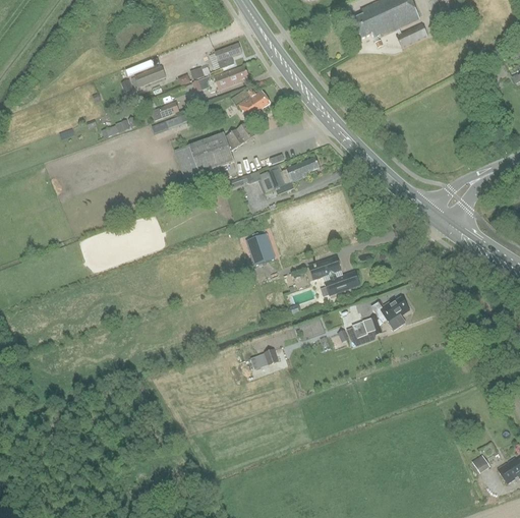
[(400,32),(398,27),(419,17),(411,0),(374,0),(359,7),(362,13),(351,18),(360,38),(370,33),(378,47),(383,44),(380,38),(379,39),(377,35),(379,34),(380,37),(395,29),(397,34),(395,35),(401,48),(427,36),(420,22),(400,32)]
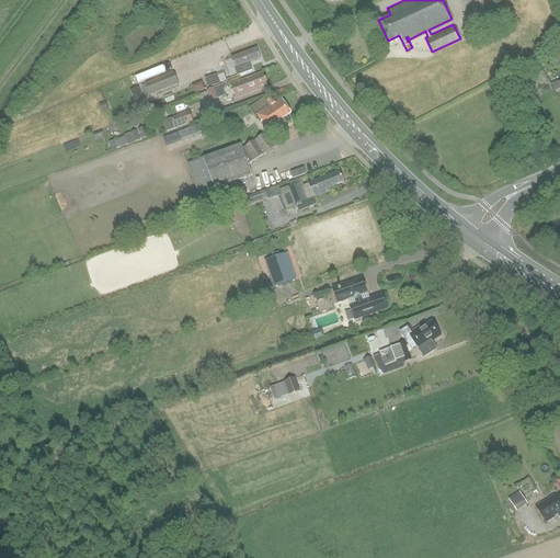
[(503,0),(486,9),(489,18),(507,10),(503,0)]
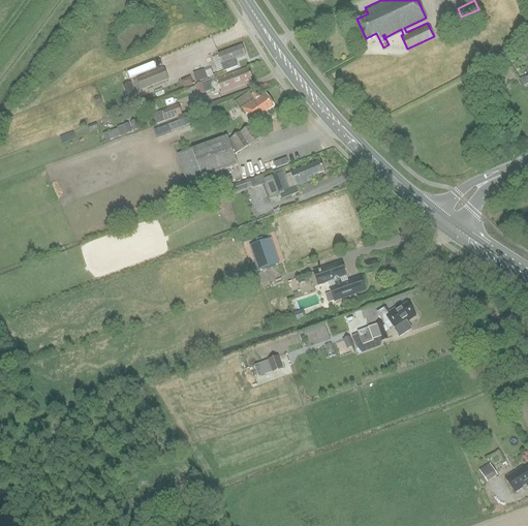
[(235,57),(245,53),(241,42),(217,52),(223,68),(237,64),(235,57)]
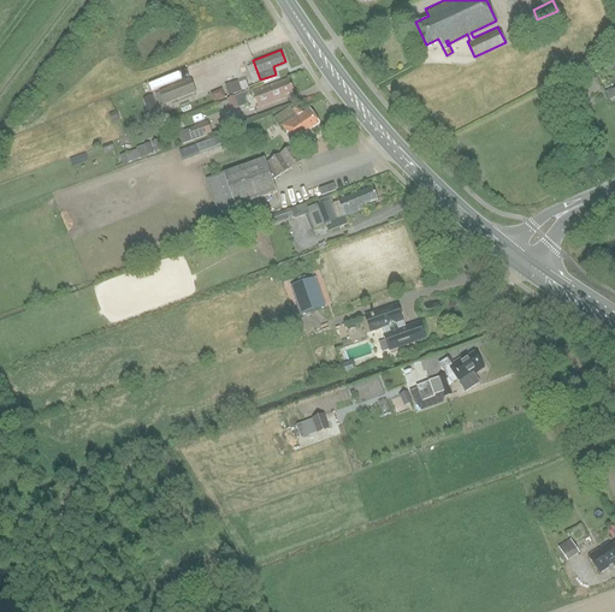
[(153,87),(184,75),(181,67),(151,79),(153,87)]
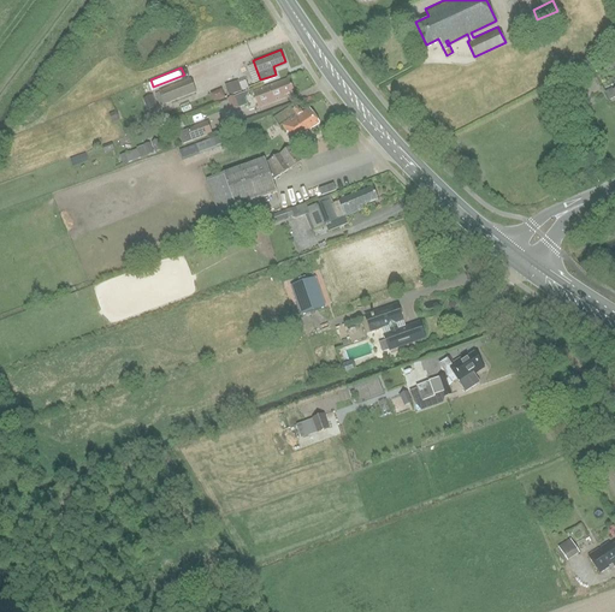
[(228,95),(249,87),(244,75),(223,84),(228,95)]
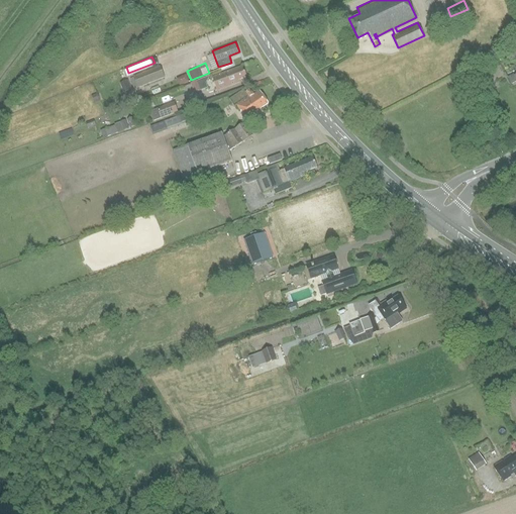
[(160,64),(133,74),(133,75),(130,77),(132,83),(135,82),(137,85),(164,75),(160,64)]
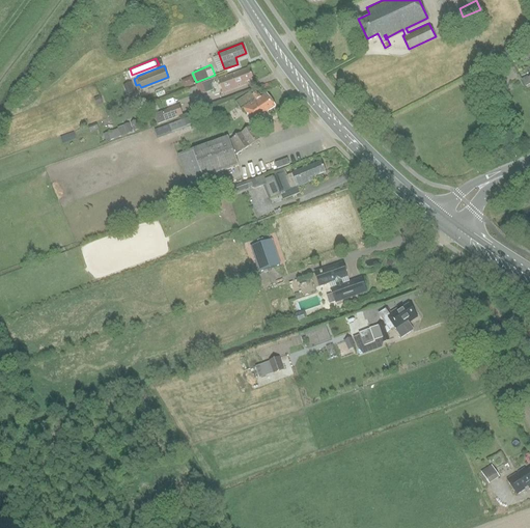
[(223,90),(233,87),(246,82),(245,79),(252,77),(248,65),(218,77),(223,90)]
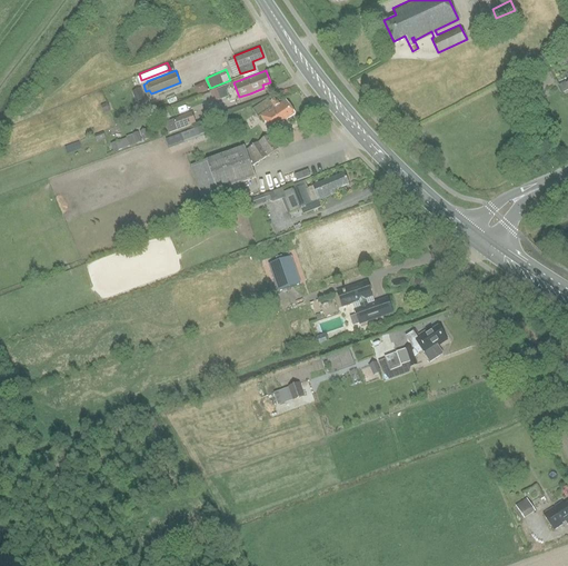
[(205,80),(195,85),(197,91),(208,88),(205,80)]
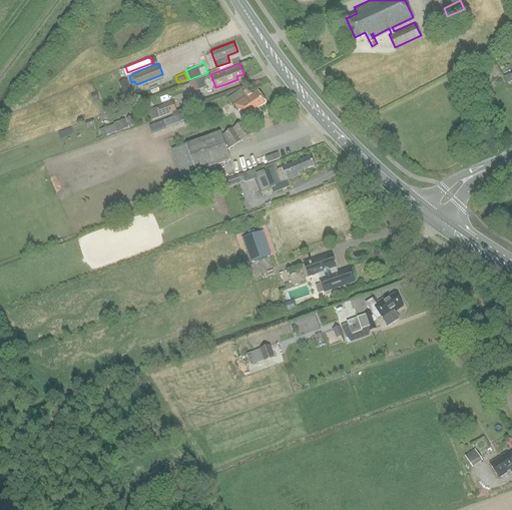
[(203,80),(207,73),(188,80),(191,90),(205,85),(203,80)]
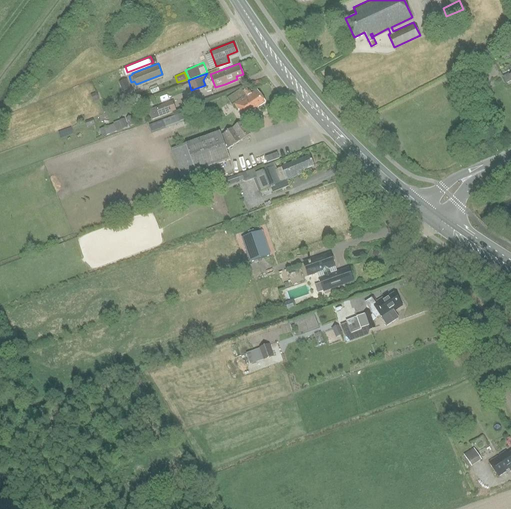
[(127,77),(119,80),(122,90),(130,87),(127,77)]
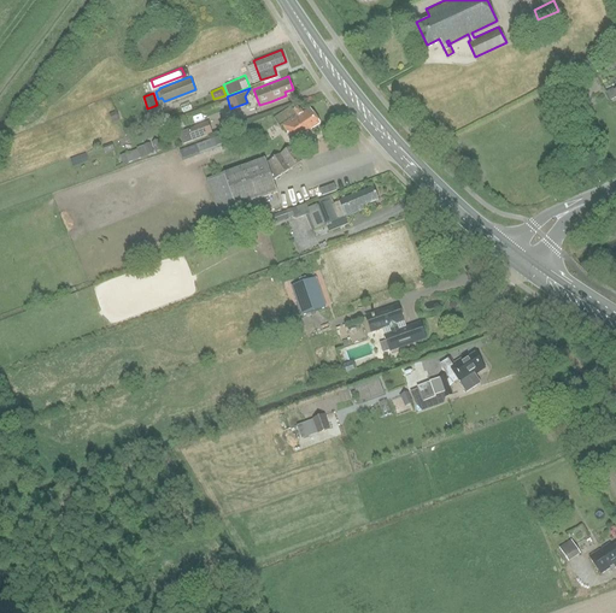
[(304,130),(320,121),(309,105),(301,110),(297,104),(292,107),(297,113),(282,123),(294,141),(306,134),(304,130)]
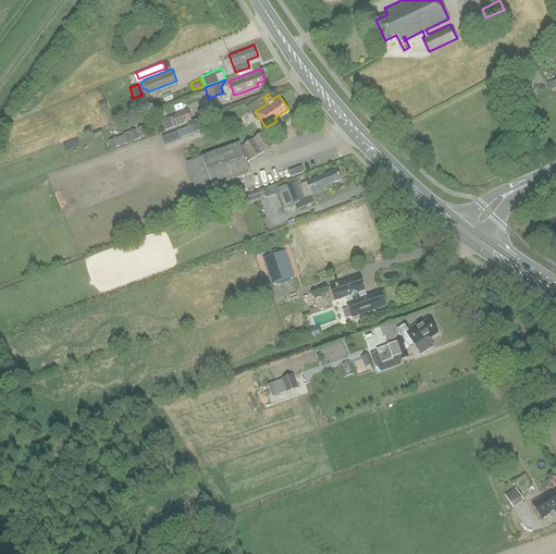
[(98,100),(101,108),(107,106),(104,98),(98,100)]
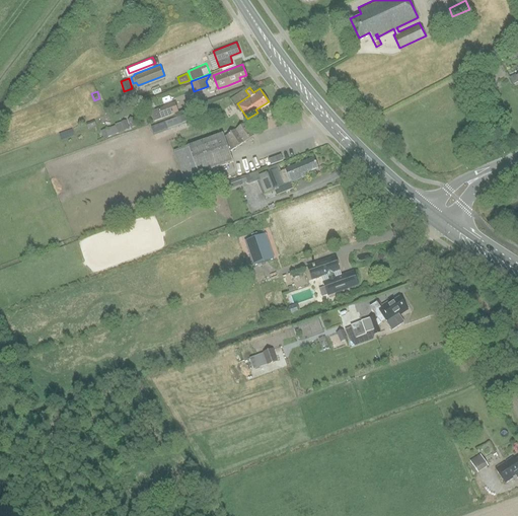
[(150,109),(153,119),(177,111),(174,100),(150,109)]
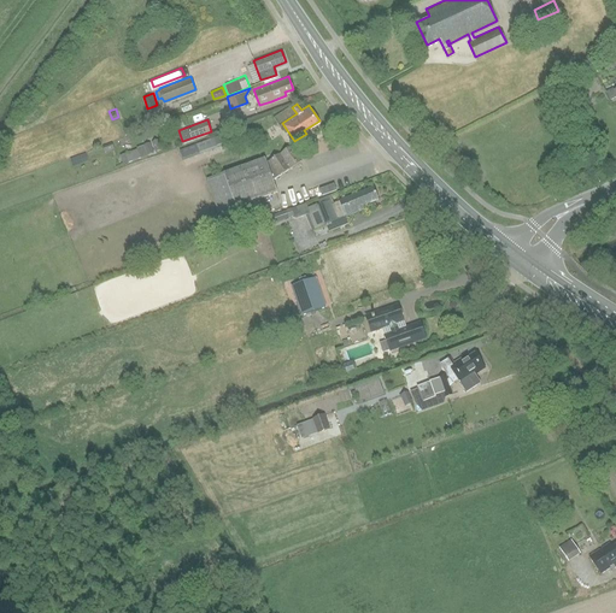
[(179,147),(182,158),(199,151),(226,141),(222,131),(195,141),(179,147)]
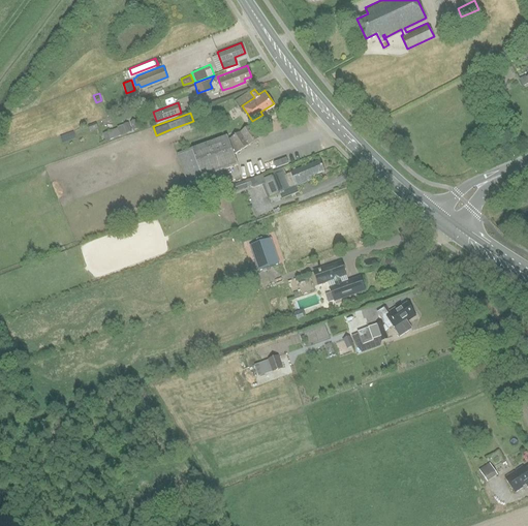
[(129,119),(131,126),(137,124),(134,117),(129,119)]
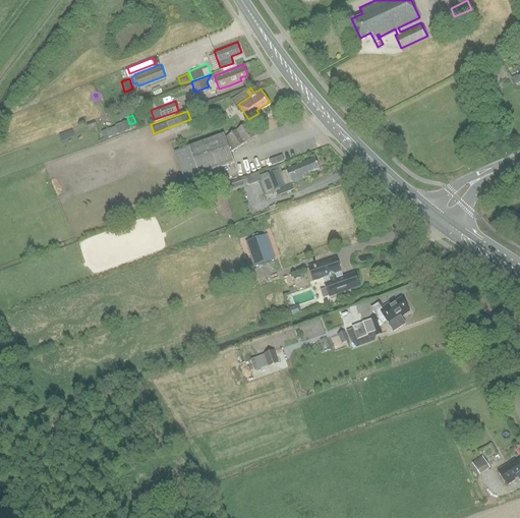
[(233,160),(229,150),(252,134),(244,122),(224,135),(223,131),(188,144),(189,146),(174,151),(183,178),(233,160)]
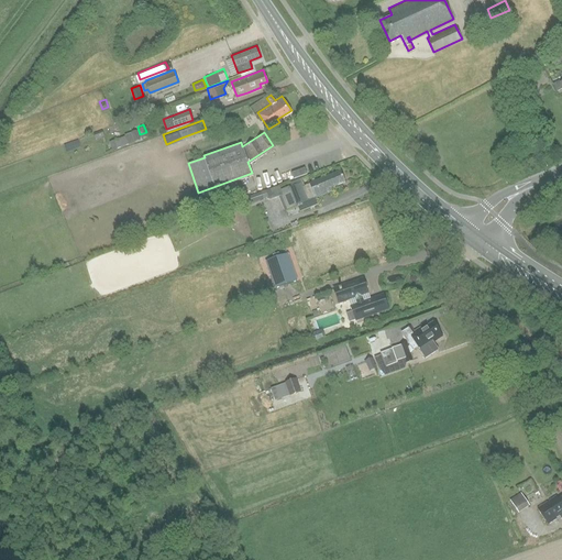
[(120,136),(109,141),(112,149),(123,144),(120,136)]
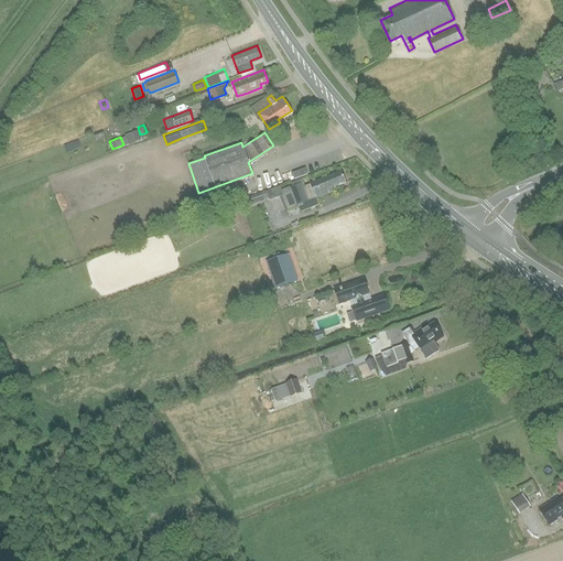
[(293,176),(306,172),(304,166),(291,171),(293,176)]
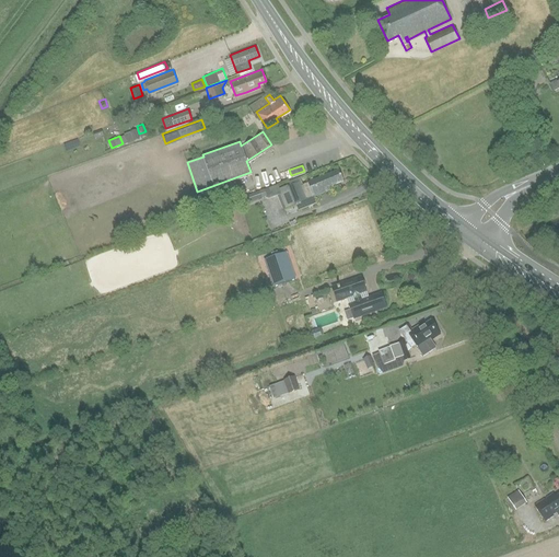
[(289,184),(288,183),(279,186),(277,183),(264,188),(267,197),(279,193),(284,206),(294,202),(306,198),(305,197),(313,194),(329,187),(328,185),(342,178),(338,167),(307,181),(303,183),(300,175),(288,180),(289,184)]
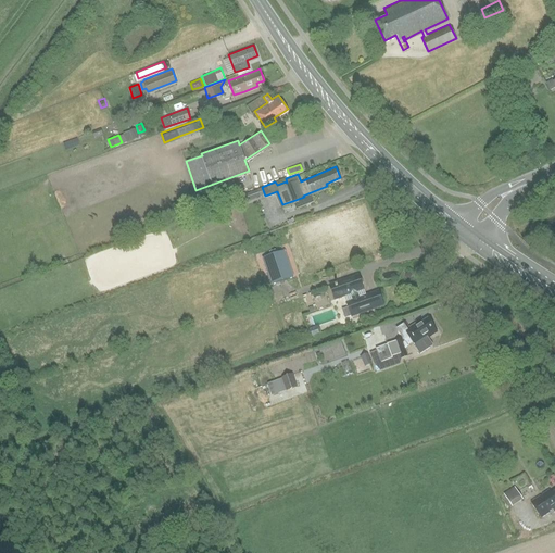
[(239,202),(257,195),(254,188),(236,195),(239,202)]
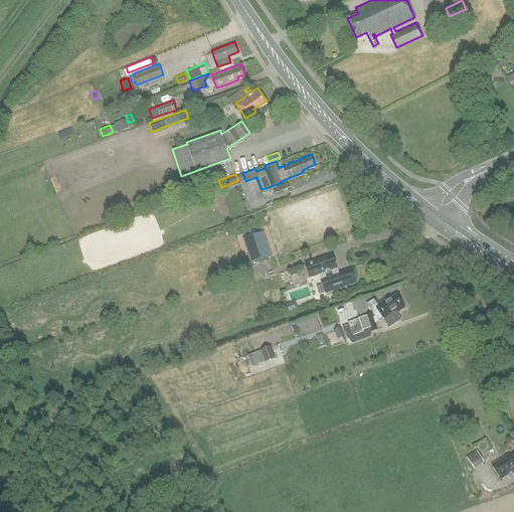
[(243,236),(251,260),(259,257),(260,261),(274,256),(264,227),(249,232),(250,234),(243,236)]
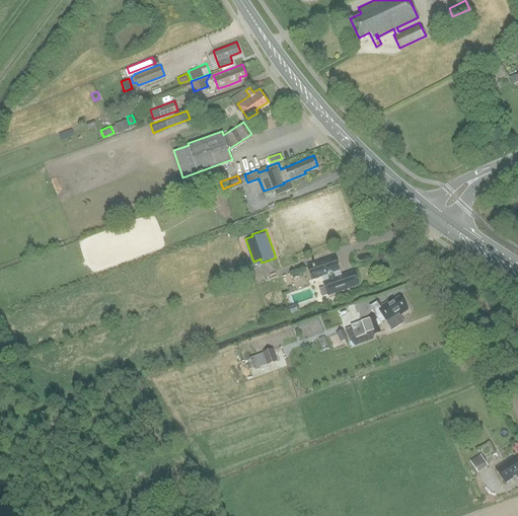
[(230,233),(221,235),(226,258),(236,254),(230,233)]
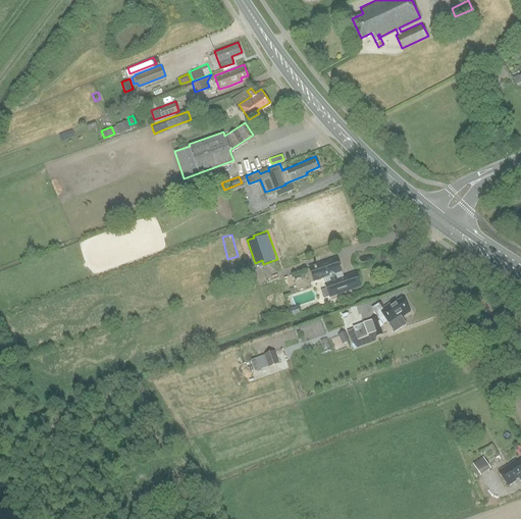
[(329,295),(359,283),(355,271),(337,277),(334,271),(341,269),(339,265),(341,264),(340,260),(337,261),(335,257),(309,266),(313,278),(328,273),(330,280),(325,282),(329,295)]
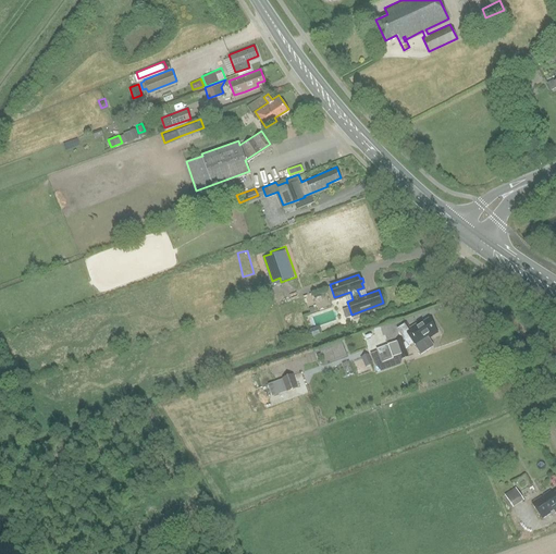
[(312,295),(313,298),(318,299),(321,298),(324,295),(323,292),(319,291),(314,292),(312,295)]
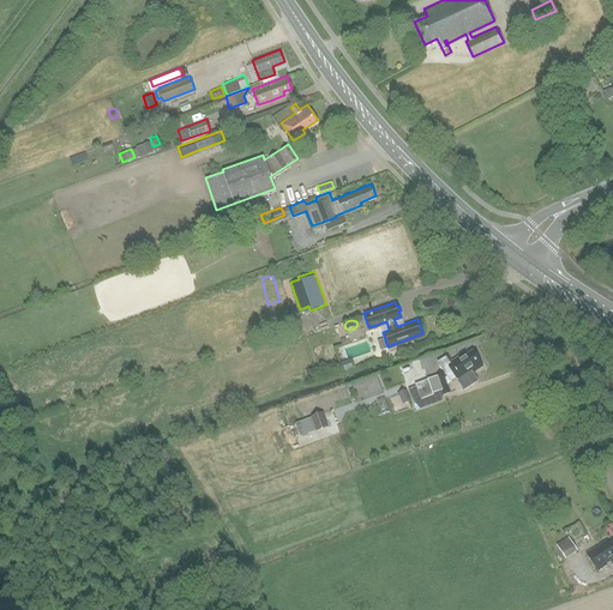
[(448,381),(456,375),(458,379),(482,363),(473,348),(460,356),(458,354),(450,358),(446,354),(438,360),(446,374),(444,375),(448,381)]
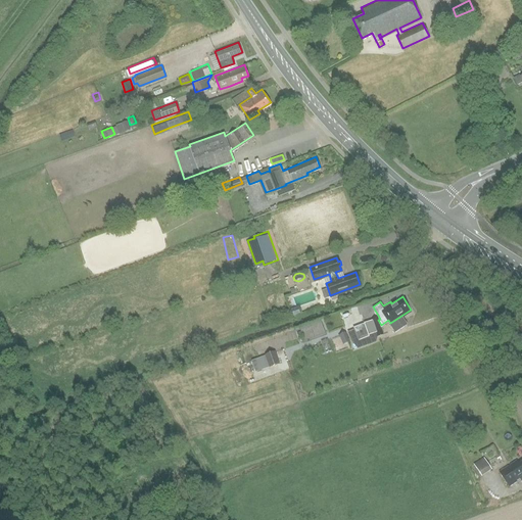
[(299,303),(289,308),(291,315),(301,312),(299,303)]
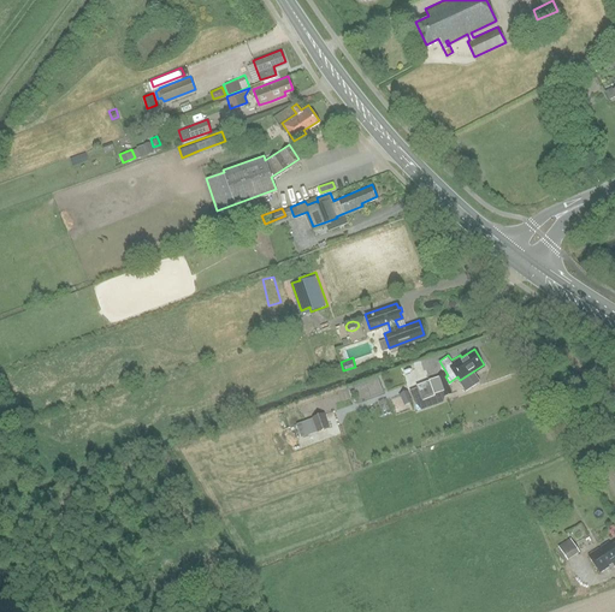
[(408,387),(414,402),(433,393),(433,392),(442,388),(444,393),(450,391),(443,370),(437,373),(438,374),(429,378),(415,382),(415,384),(408,387)]
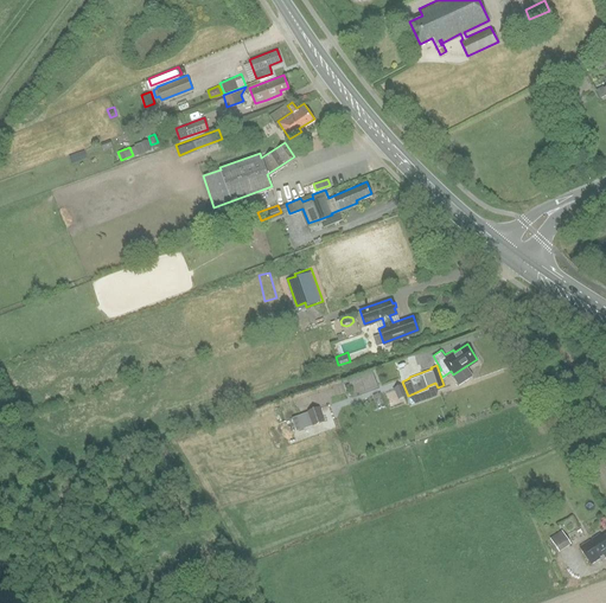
[(394,385),(397,397),(404,393),(401,383),(394,385)]
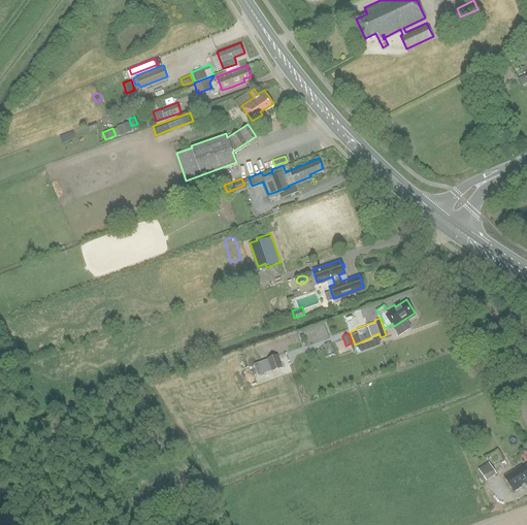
[(277,353),(258,359),(262,371),(282,365),(277,353)]
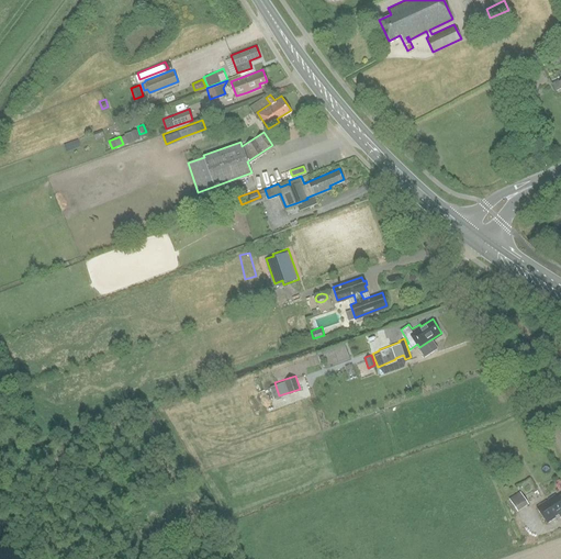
[(528,502),(519,490),(508,498),(517,510),(528,502)]
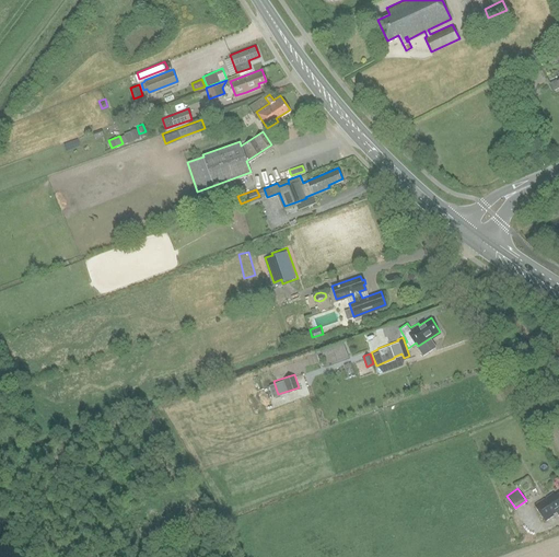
[(557,512),(558,511),(558,492),(558,491),(556,494),(552,490),(534,503),(545,519),(556,511),(557,512)]
